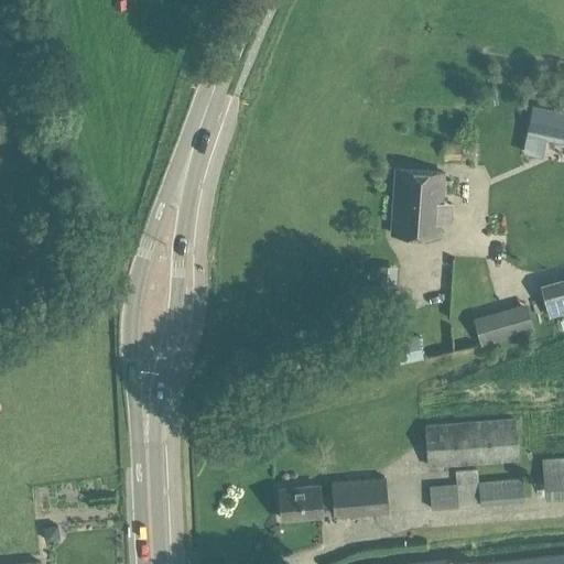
[(563,112),(533,107),(523,152),(541,155),(545,138),(563,141),(563,112)]
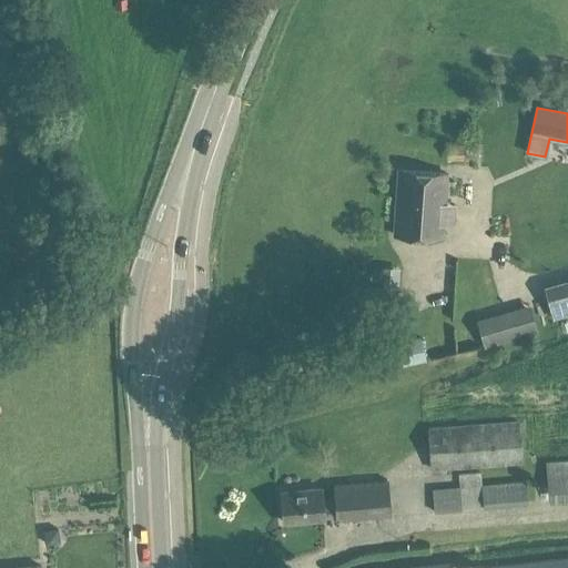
[(464,146),(447,146),(447,160),(464,160),(464,146)]
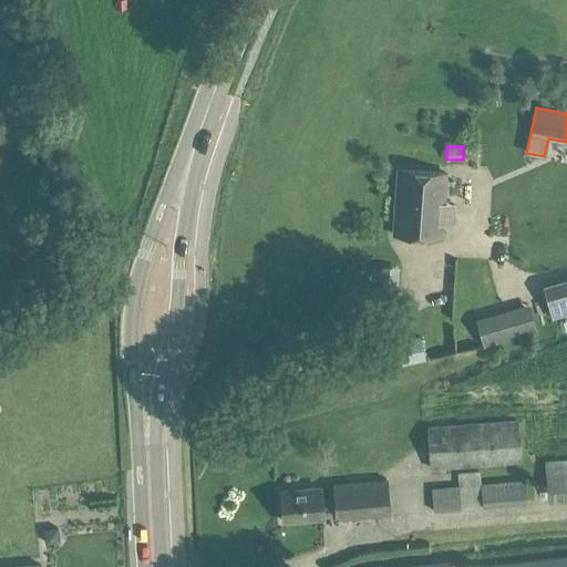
[(441,237),(446,175),(400,172),(394,233),(441,237)]
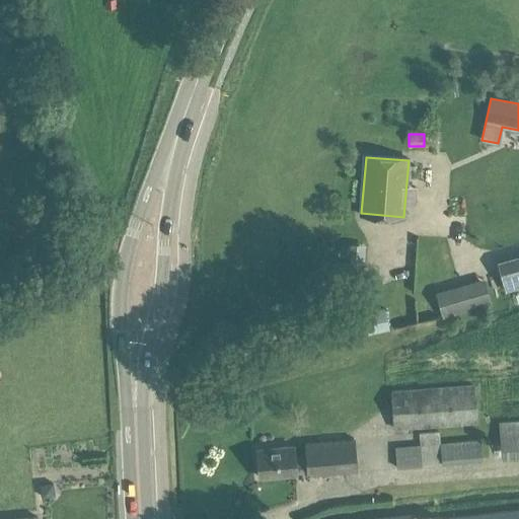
[(518,256),(498,263),(506,291),(518,286),(518,256)]
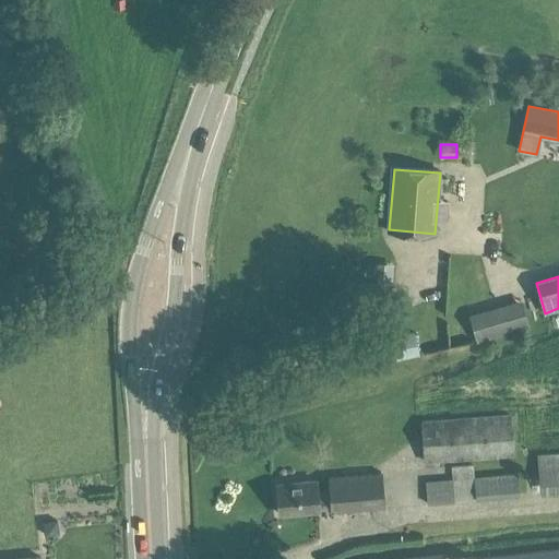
[(499,336),(491,308),(468,314),(477,342),(499,336)]
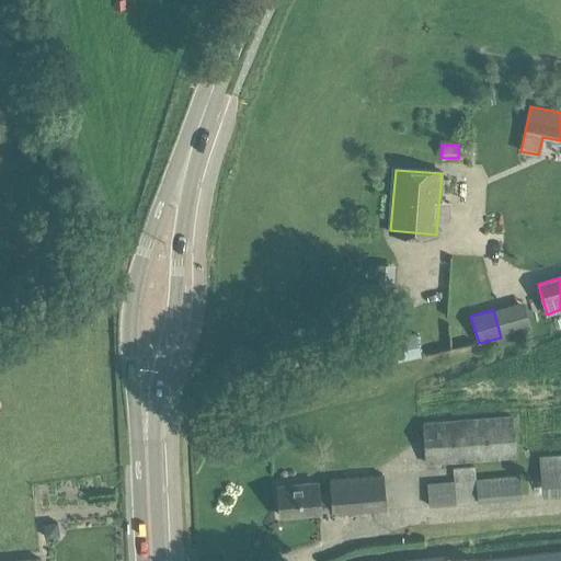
[(424,465),(441,464),(517,458),(513,415),(422,421),(424,465)]
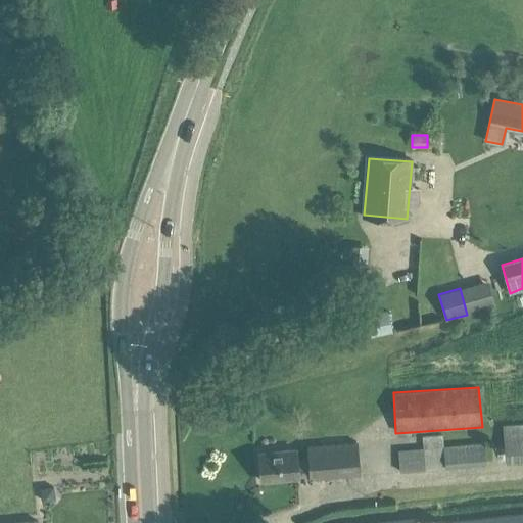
[(522,423),(503,425),(506,464),(522,462),(522,423)]
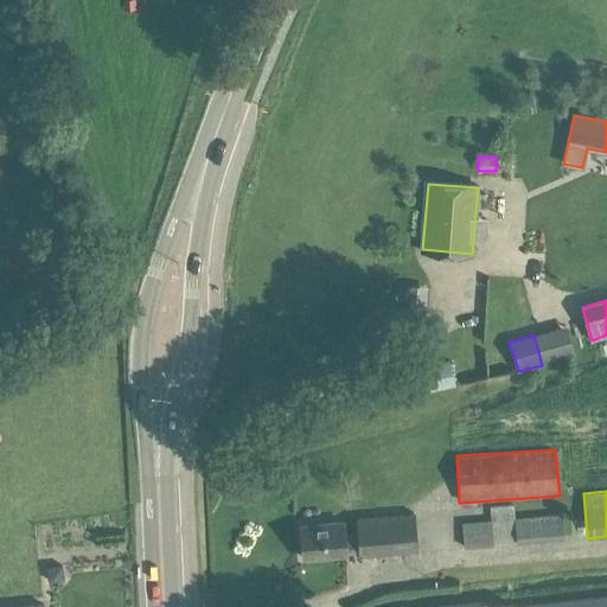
[(359,540),(343,541),(342,525),(299,529),(301,560),(344,557),(344,553),(359,551),(360,558),(417,553),(415,512),(358,517),(359,540)]
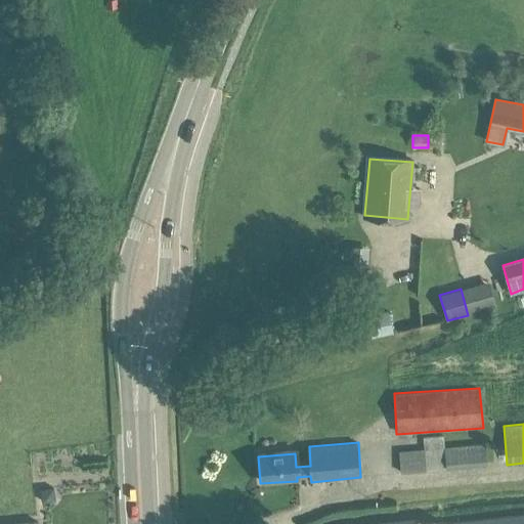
[(444,447),(446,466),(446,470),(487,467),(485,443),(444,447)]
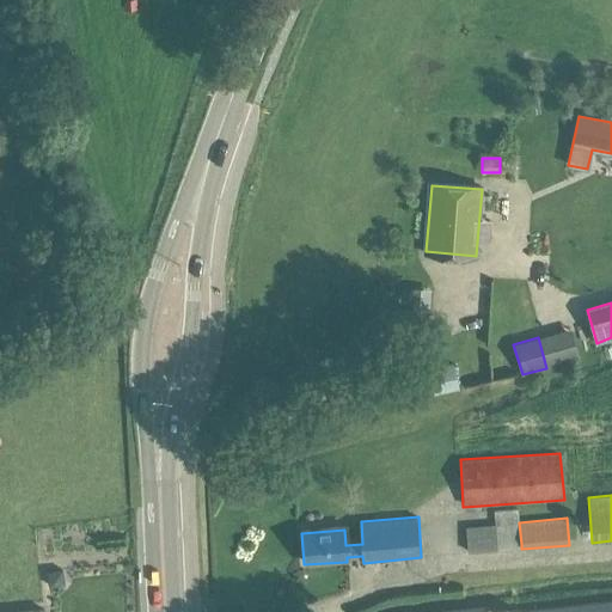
[(497,550),(494,524),(466,526),(469,552),(497,550)]
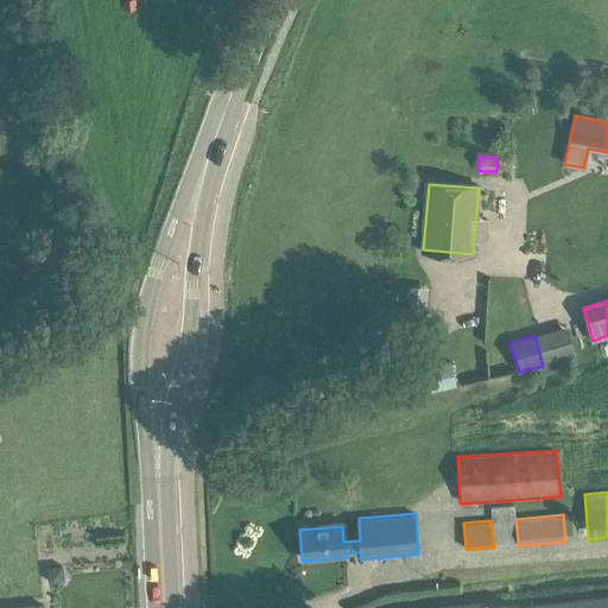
[(64,582),(63,565),(46,568),(49,584),(64,582)]
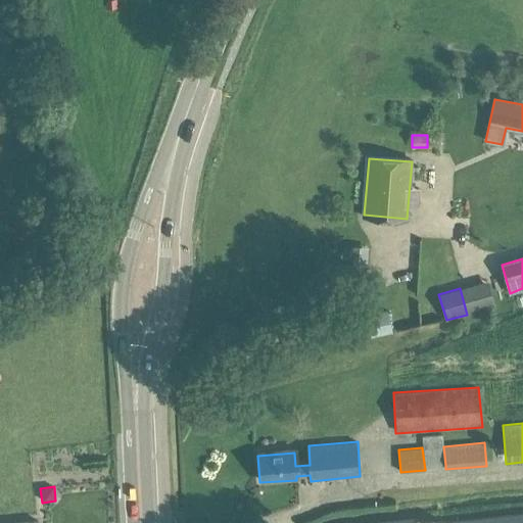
[(445,522),(522,522),(522,512),(446,521),(445,522)]
